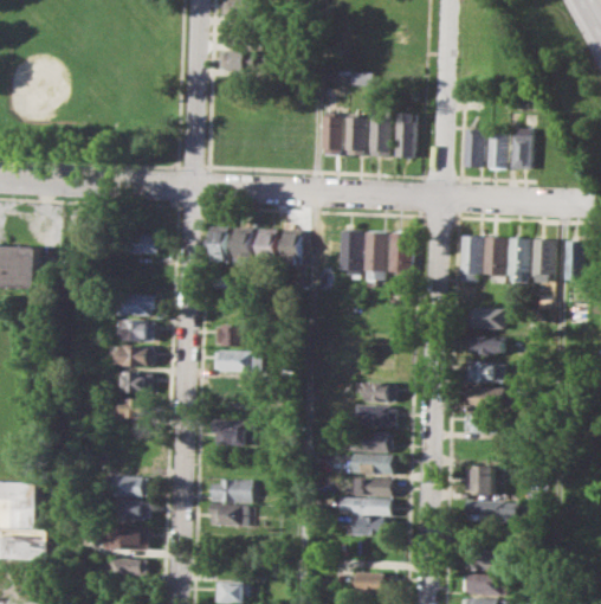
[(219,27),(225,27),(226,23),(265,24),(264,47),(219,45),(219,27)]
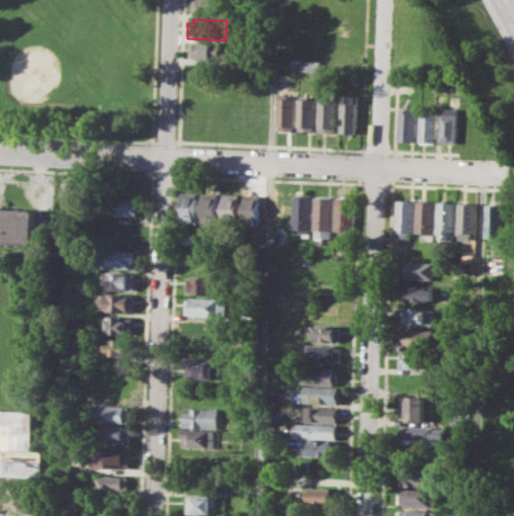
[(308,37),(348,39),(348,57),(308,55),(308,37)]
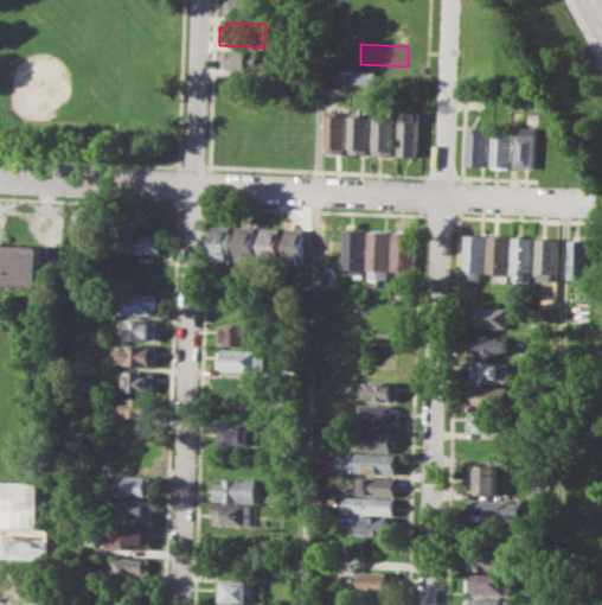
[(219,52),(228,53),(228,49),(260,51),(258,74),(228,72),(228,68),(219,68),(219,52)]
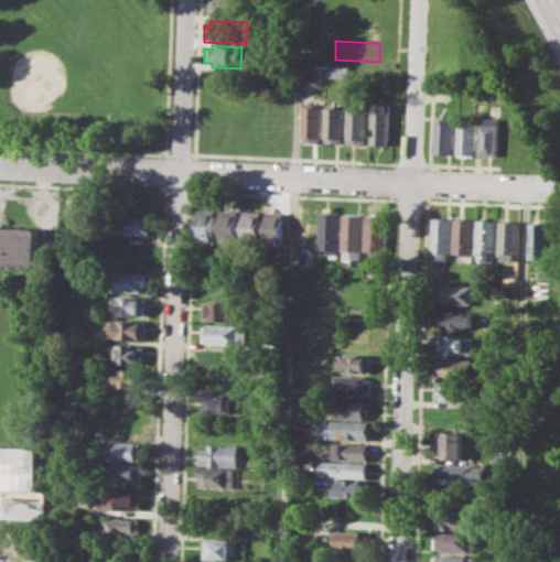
[(326,66),(345,67),(345,79),(326,78),(326,66)]
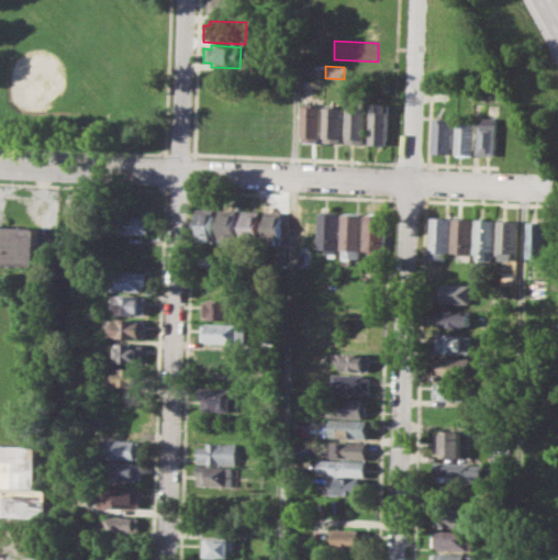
[(468,89),(478,89),(477,100),(468,100),(468,89)]
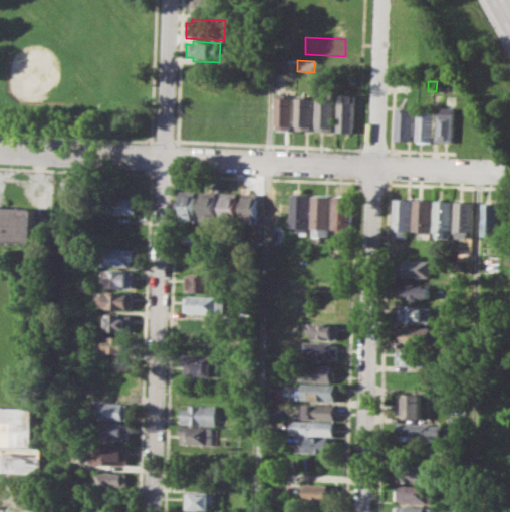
[(275,95),(286,95),(286,98),(289,98),(288,132),(273,131),(275,95)]
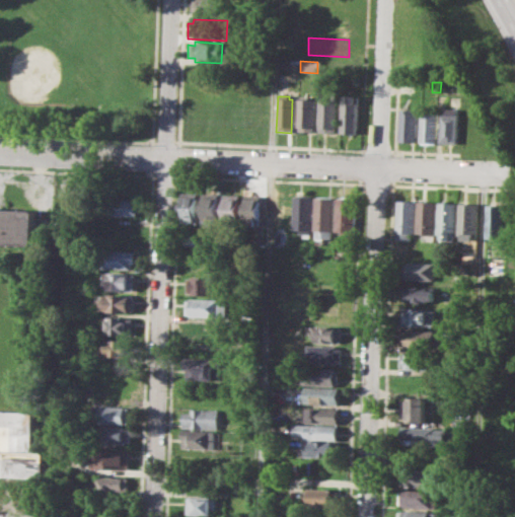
[(339,97),(356,97),(355,135),(338,135),(339,97)]
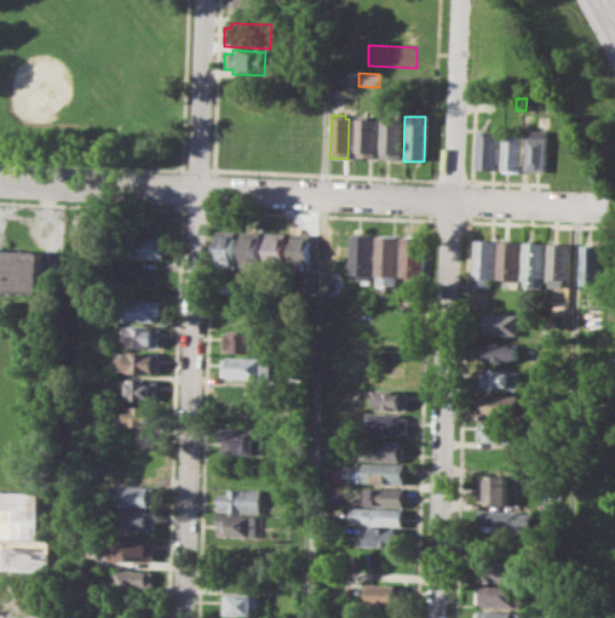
[(354,121),(375,121),(373,159),(352,159),(354,121)]
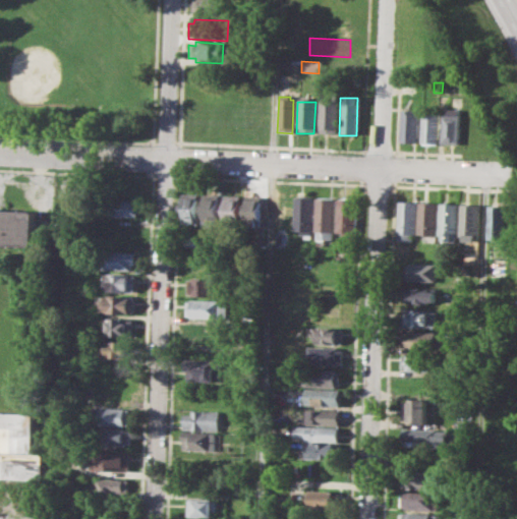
[(318,133),(320,102),(337,103),(335,134),(318,133)]
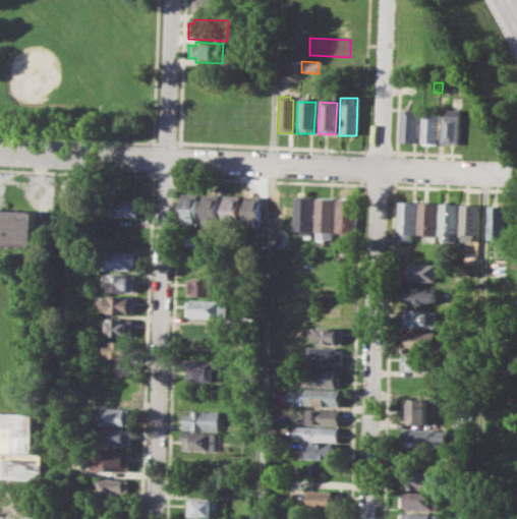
[(397,143),(398,110),(413,111),(413,116),(417,116),(416,143),(397,143)]
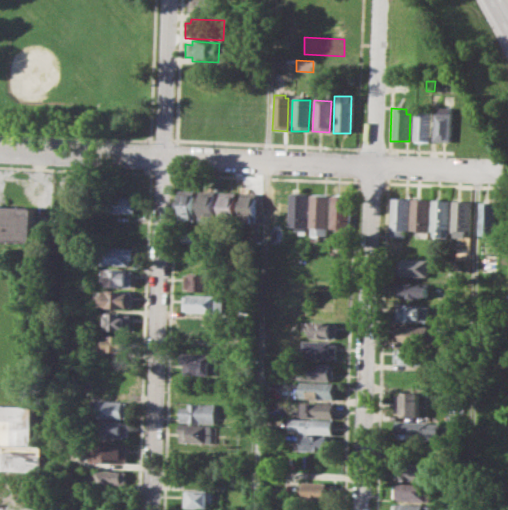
[(434,108),(452,109),(451,142),(433,142),(434,108)]
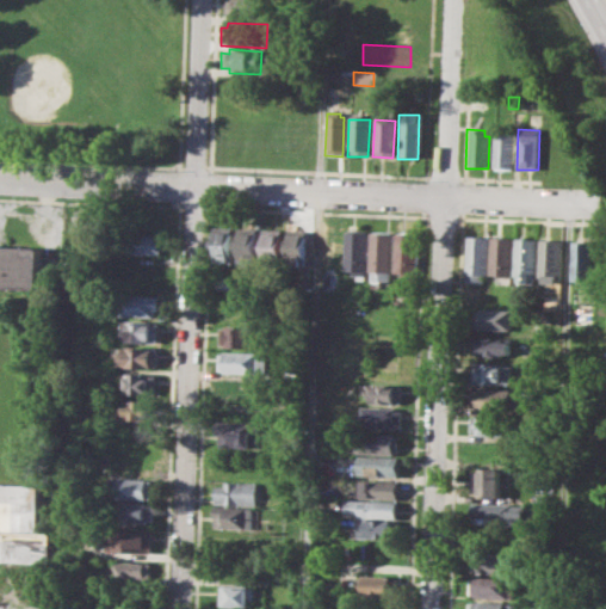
[(493,134),(492,170),(511,170),(512,131),(499,130),(499,134),(493,134)]
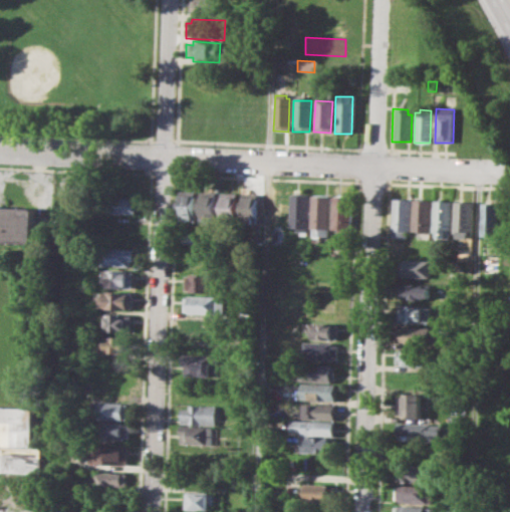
[(175,192),(192,193),(191,222),(179,221),(179,215),(174,215),(175,192)]
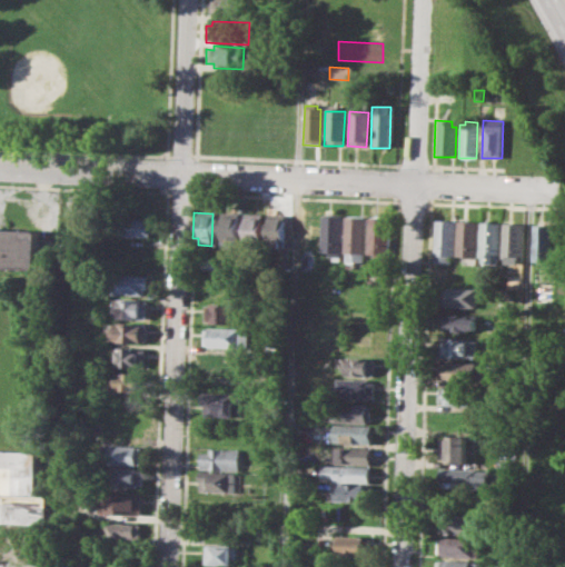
[(217,214),(216,250),(235,250),(236,214),(217,214)]
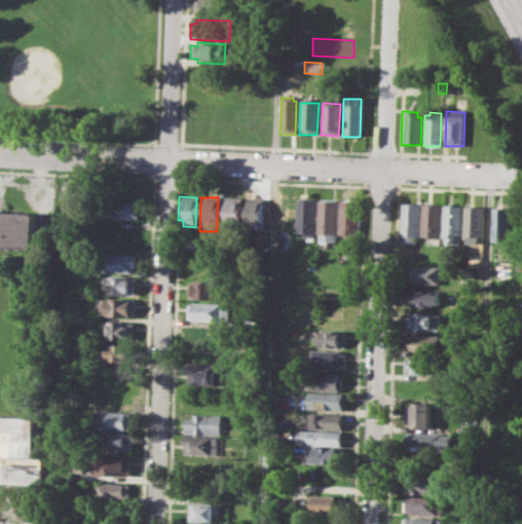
[(224,197),(223,232),(238,232),(239,198),(224,197)]
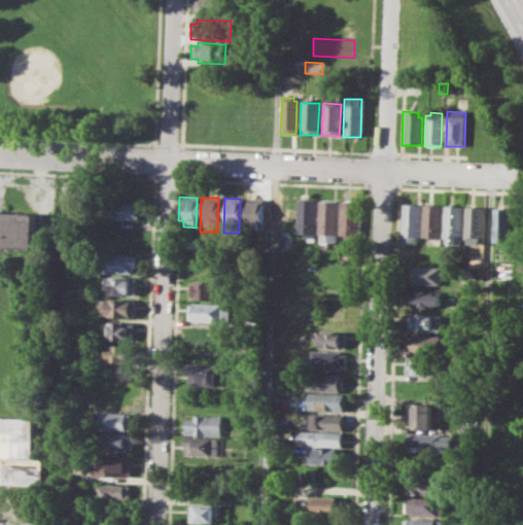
[(245,199),(260,200),(258,234),(247,234),(247,223),(244,222),(245,199)]
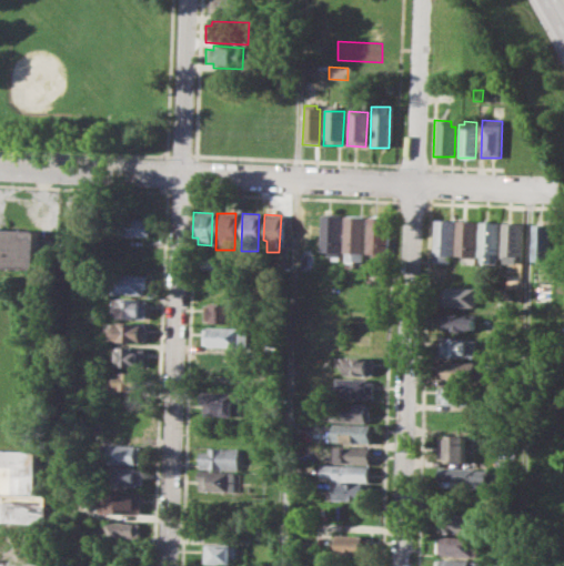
[(320,218),(340,218),(339,259),(325,258),(325,253),(319,253),(320,218)]
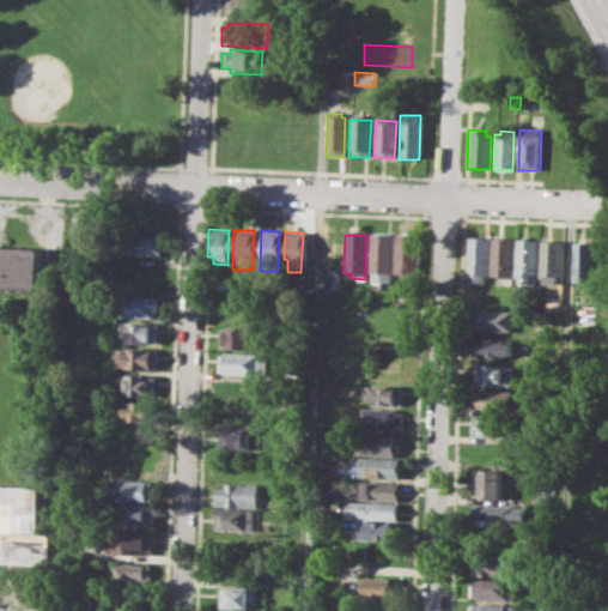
[(370,235),(369,283),(390,284),(391,236),(370,235)]
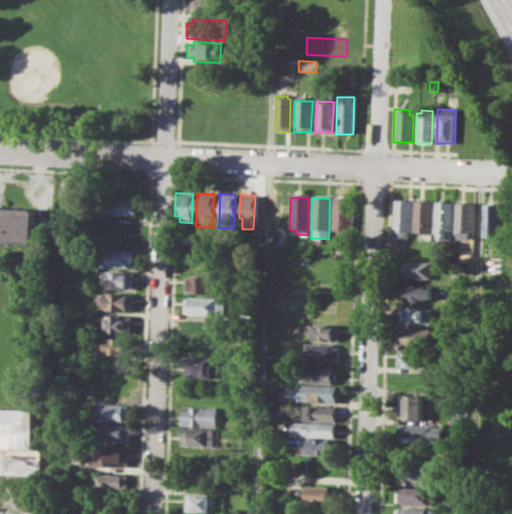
[(333,198),(332,230),(350,231),(351,199),(333,198)]
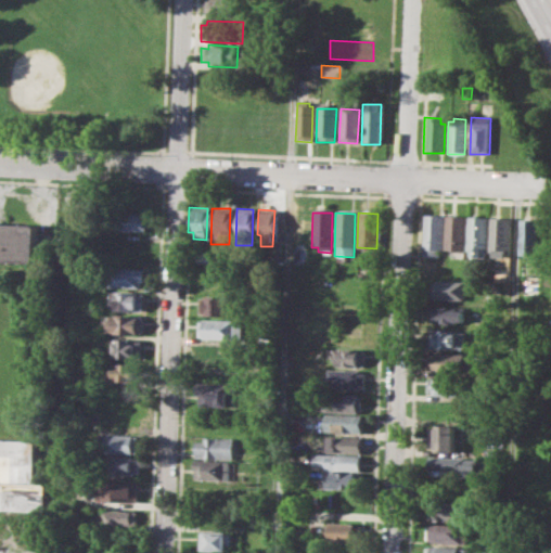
[(110,214),(142,216),(141,232),(109,230),(110,214)]
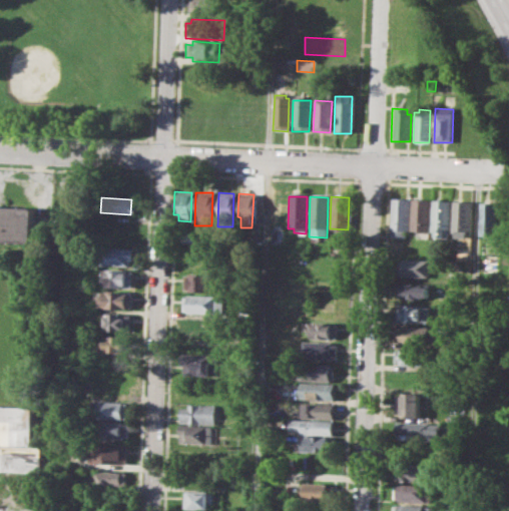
[(390,199),(409,199),(408,232),(404,232),(403,239),(388,239),(390,199)]
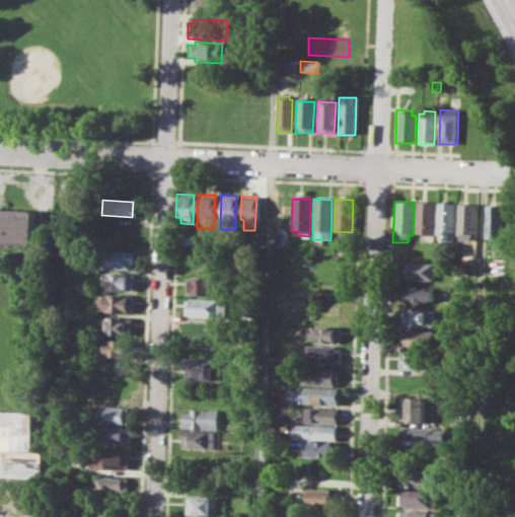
[(415,235),(417,202),(434,203),(433,236),(415,235)]
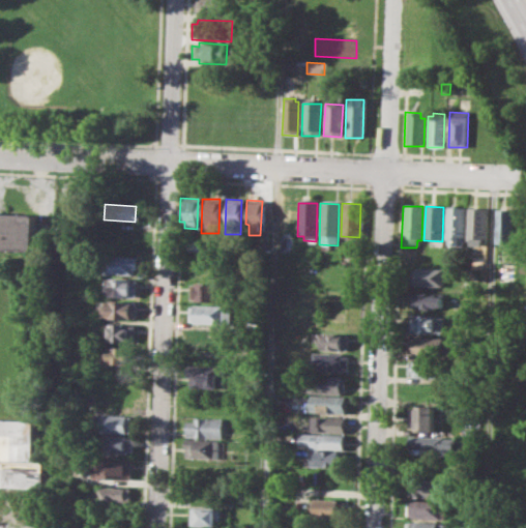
[(446,207),(445,241),(450,241),(450,246),(464,247),(466,208),(446,207)]
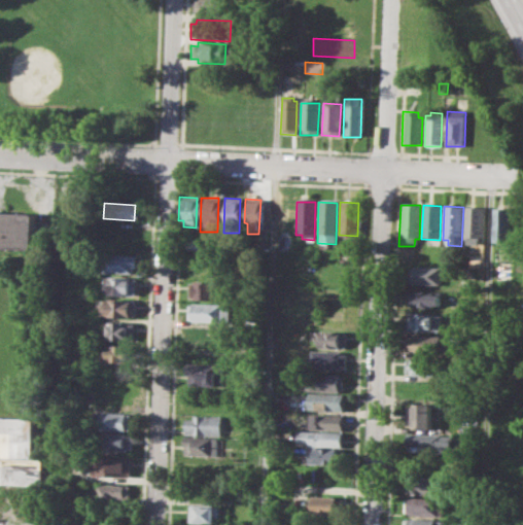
[(466,207),(465,241),(469,241),(469,245),(483,246),(485,208),(466,207)]
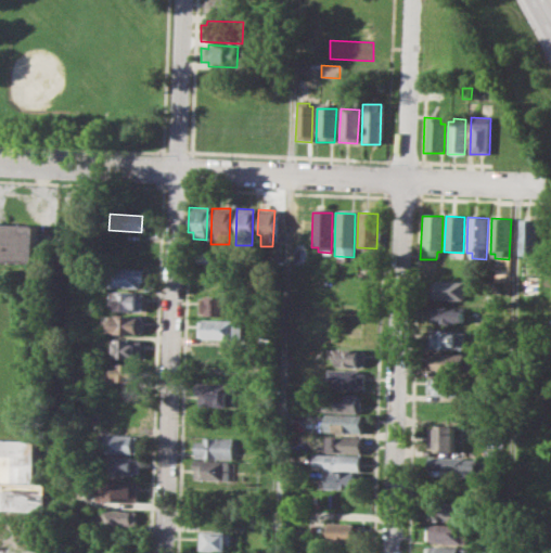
[(520,220),(519,256),(540,256),(541,220),(520,220)]
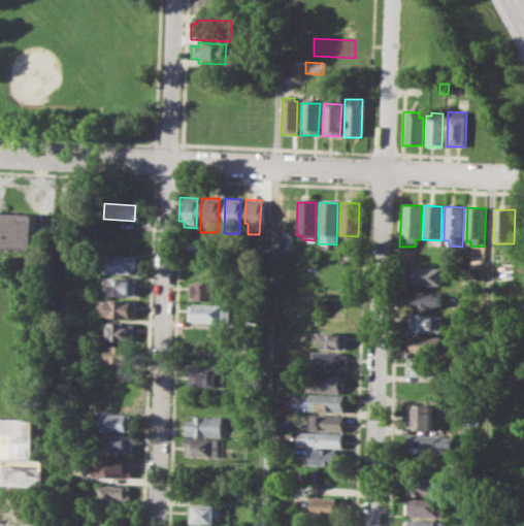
[(0,214),(34,216),(32,253),(0,250),(0,214)]
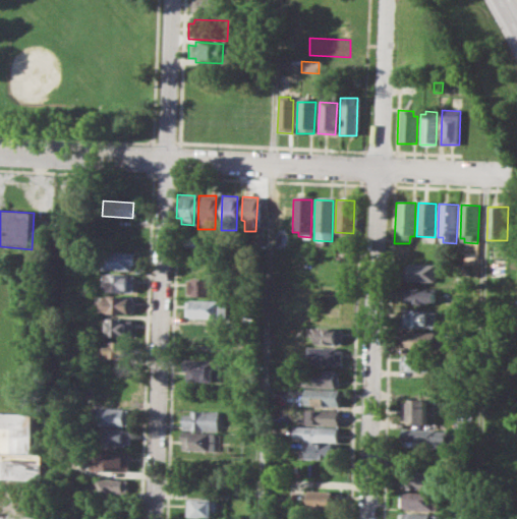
[(179,238),(196,239),(195,249),(179,248),(179,238)]
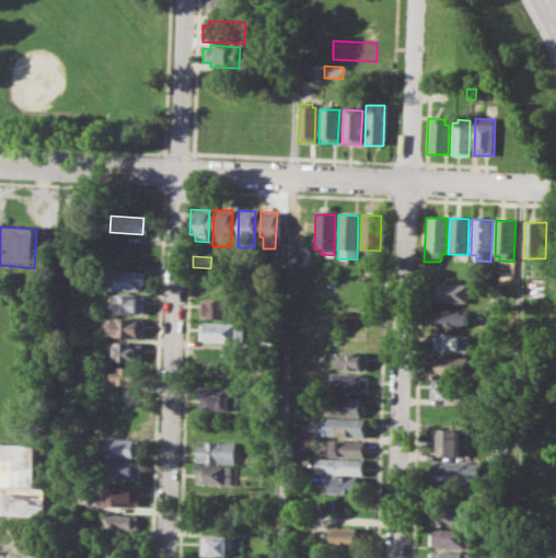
[(105,270),(143,271),(142,286),(137,286),(137,292),(105,291),(105,270)]
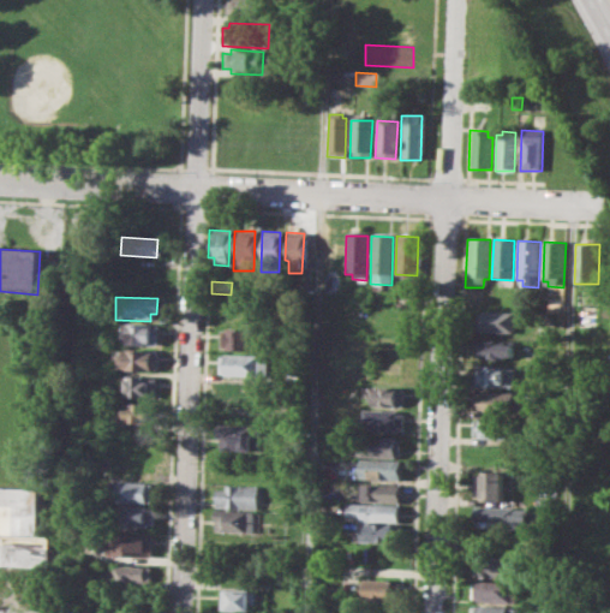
[(219,304),(246,305),(245,309),(256,310),(255,326),(217,323),(219,304)]
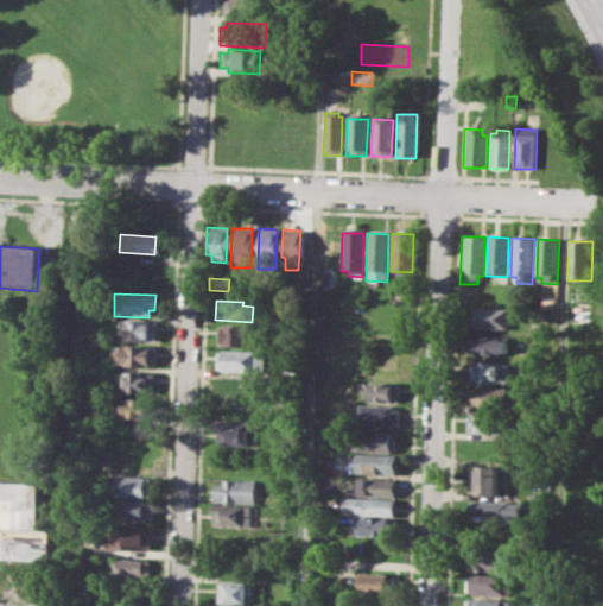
[(570,305),(589,305),(588,326),(569,324),(570,305)]
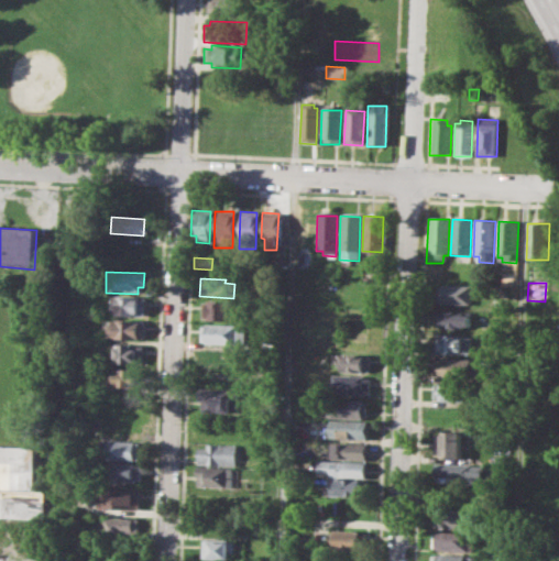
[(437,286),(471,287),(470,306),(437,305),(437,286)]
